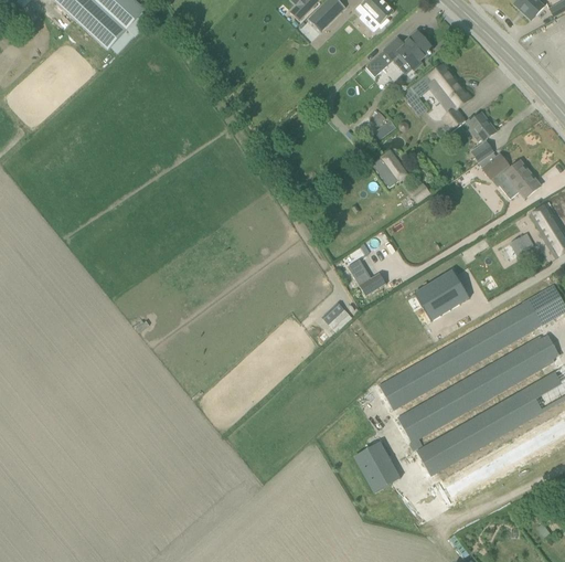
[(13,0),(10,3),(18,10),(27,0),(13,0)]
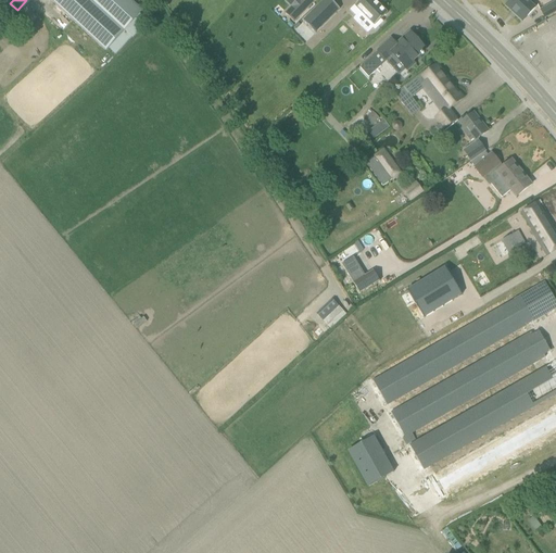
[(55,0),(108,47),(125,28),(133,36),(147,20),(139,13),(141,10),(130,0),(55,0)]
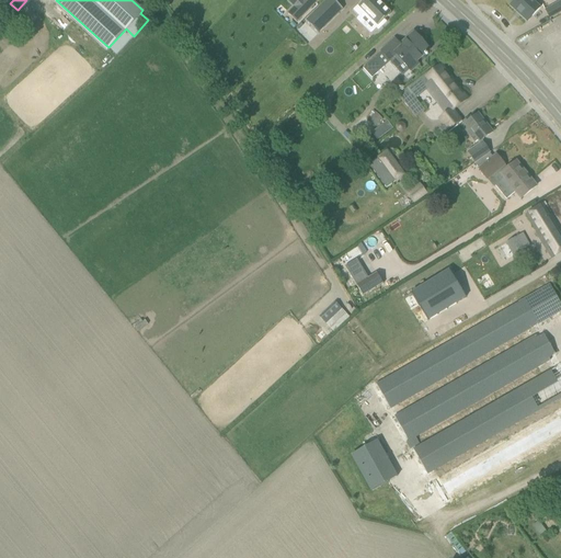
[(297,0),(294,4),(287,10),(297,20),(315,1),(313,0),(297,0)]
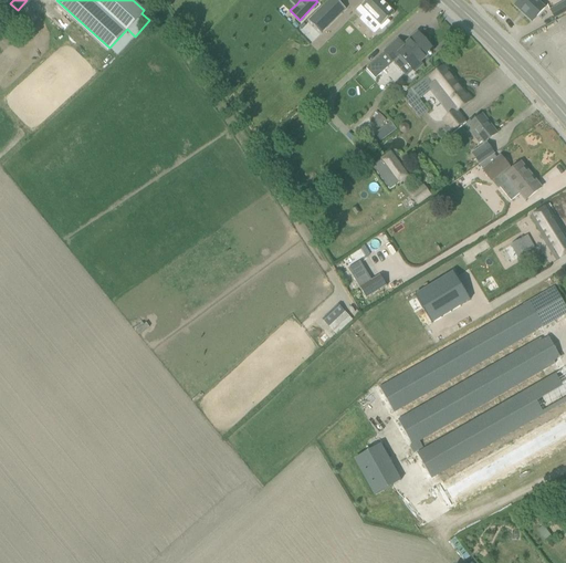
[(326,0),(308,18),(322,30),(347,6),(341,0),(326,0)]
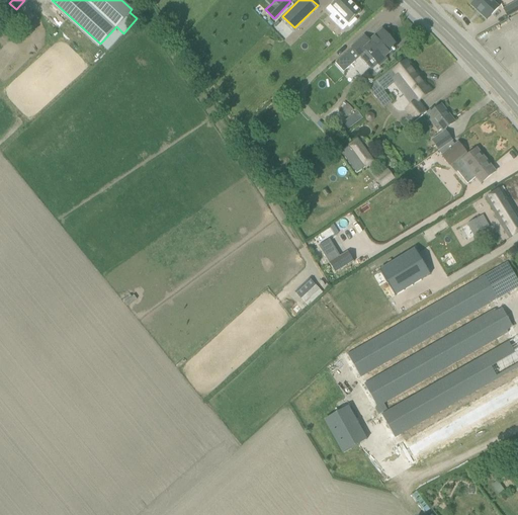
[(333,0),(326,7),(331,12),(333,13),(335,11),(348,23),(349,25),(356,18),(354,16),(361,10),(360,9),(354,3),(354,2),(352,0),(333,0)]
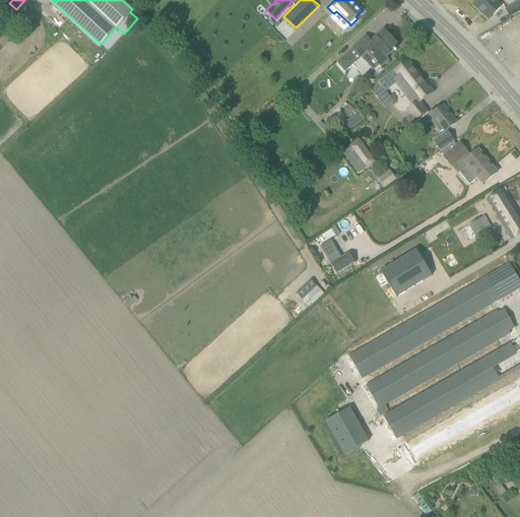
[(365,0),(375,9),(382,0),(365,0)]
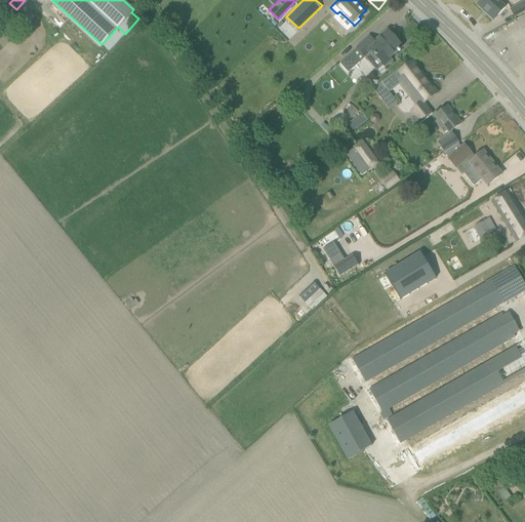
[(480,0),(478,2),(493,17),(506,4),(500,0),(480,0)]
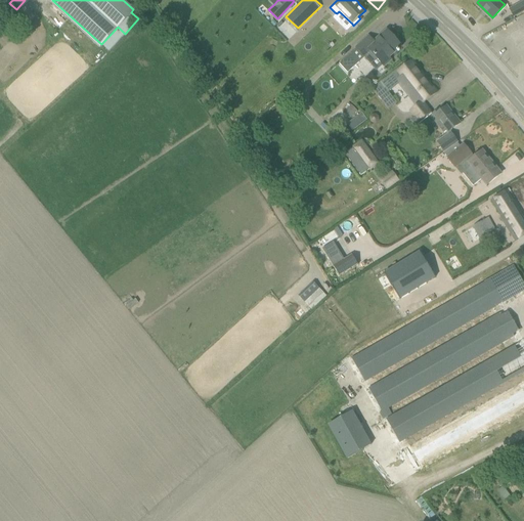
[(521,0),(509,6),(513,14),(523,7),(523,0),(521,0)]
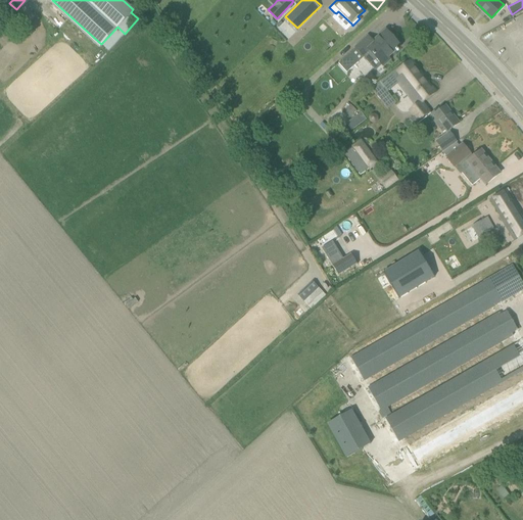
[(368,34),(354,45),(363,55),(369,62),(376,56),(383,63),(390,57),(388,54),(400,44),(386,28),(373,40),(368,34)]
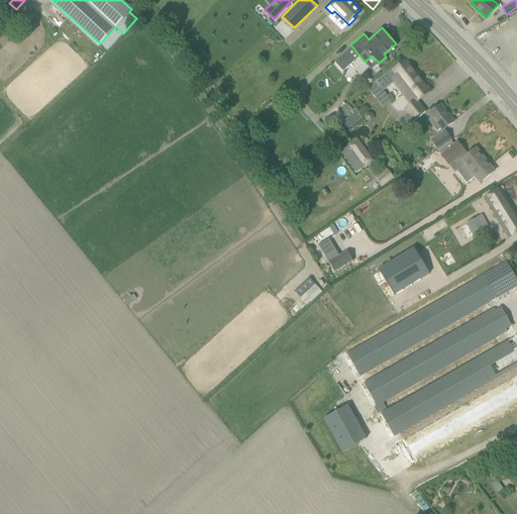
[(334,61),(342,70),(353,60),(345,50),(334,61)]
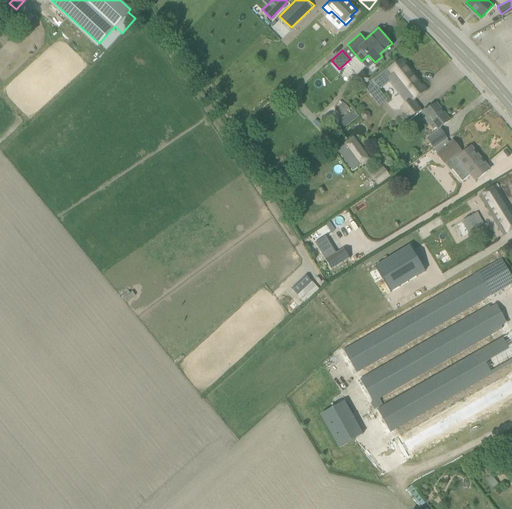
[(390,80),(407,102),(425,87),(402,58),(397,62),(395,59),(363,84),(379,105),(388,98),(380,88),(390,80)]
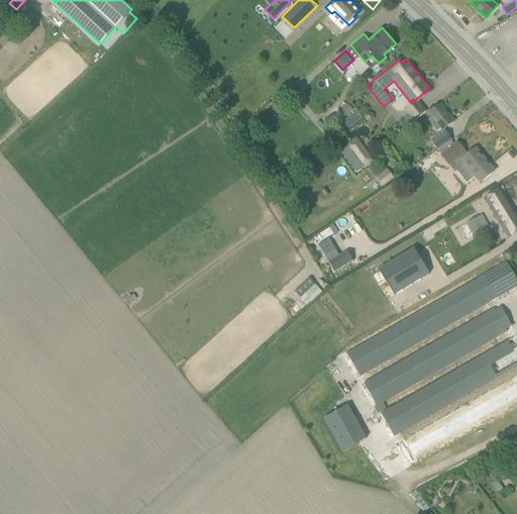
[(352,107),(346,101),(339,108),(344,114),(352,107)]
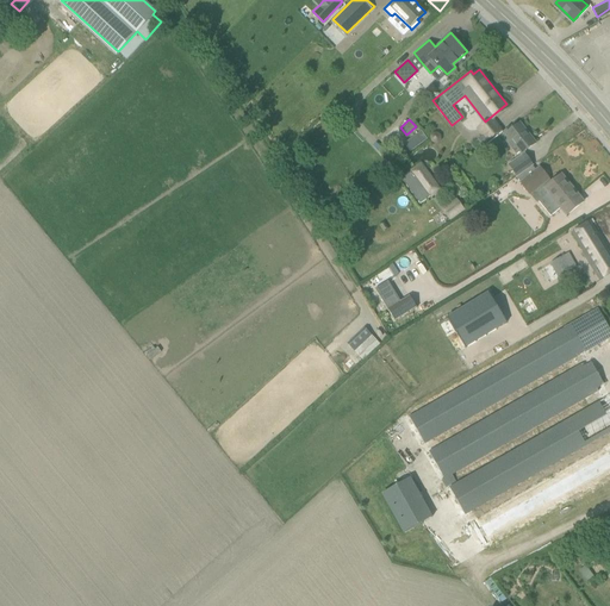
[(511,147),(515,144),(521,151),(535,141),(520,122),(514,126),(511,124),(500,132),(511,147)]
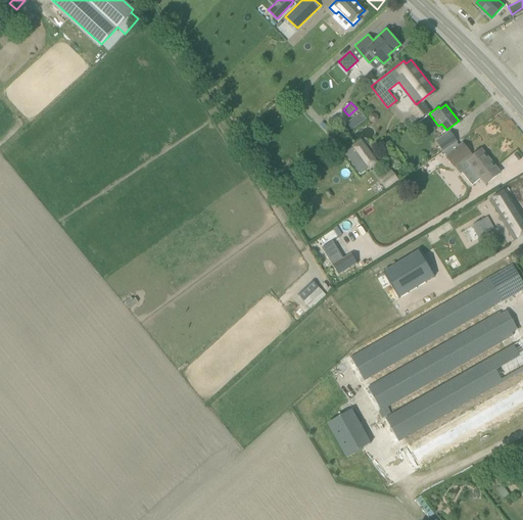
[(361,109),(345,120),(350,128),(366,116),(361,109)]
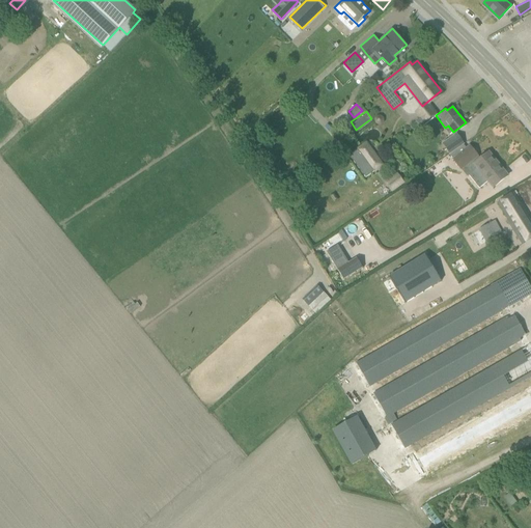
[(419,116),(414,121),(418,127),(423,122),(419,116)]
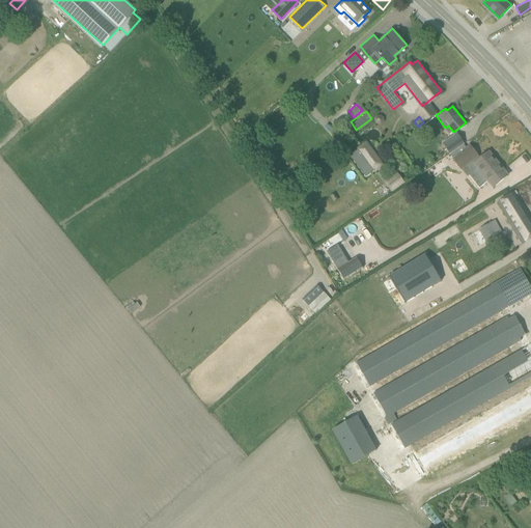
[(453,133),(442,141),(450,153),(464,142),(465,142),(456,131),(453,133)]
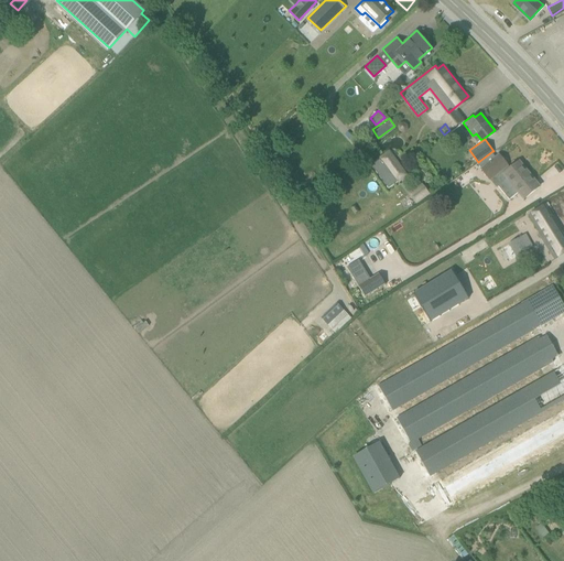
[(398,182),(409,173),(389,148),(378,157),(379,158),(371,163),(388,186),(396,180),(398,182)]
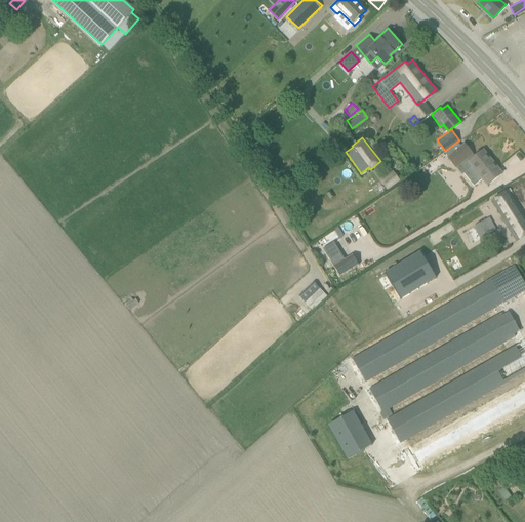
[(458,141),(445,151),(448,155),(448,156),(455,165),(466,157),(472,164),(463,171),(474,184),(482,176),(487,183),(501,171),(496,164),(494,166),(485,154),(487,153),(483,148),(475,155),(472,152),(465,142),(461,145),(458,141)]
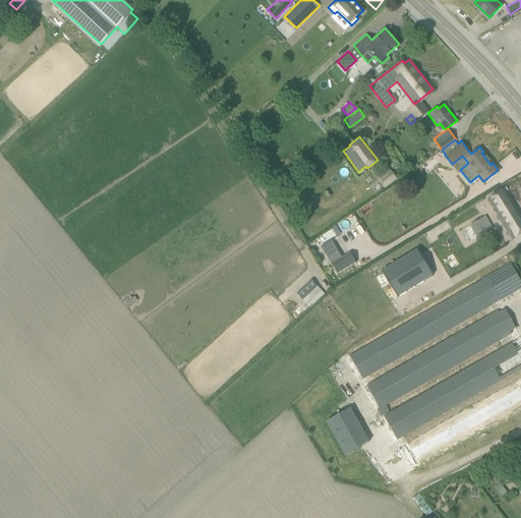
[(385,186),(397,177),(390,167),(378,176),(385,186)]
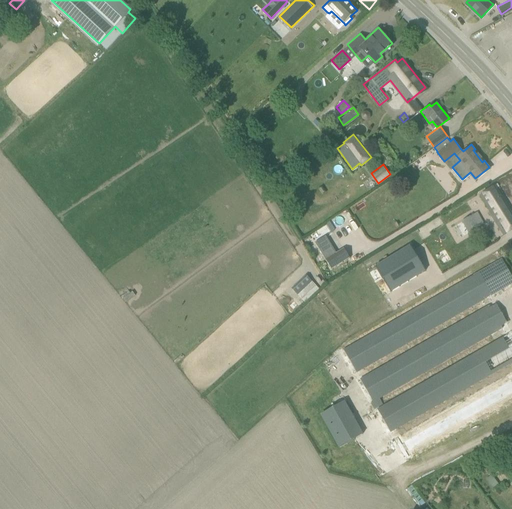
[(504,232),(511,227),(511,212),(494,184),(480,193),(490,209),(488,211),(489,213),(491,212),(504,232)]
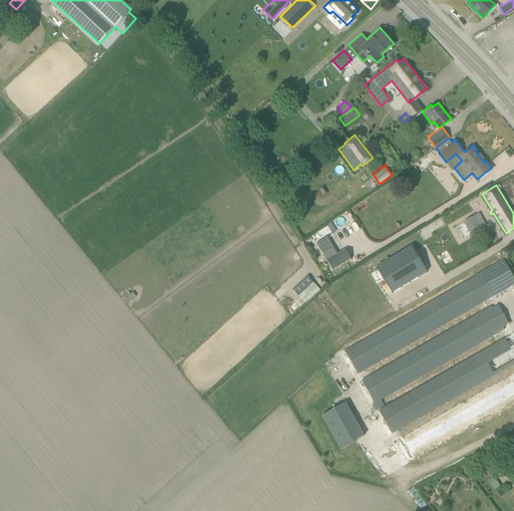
[(473,214),(464,219),(464,220),(471,231),(480,226),(473,214)]
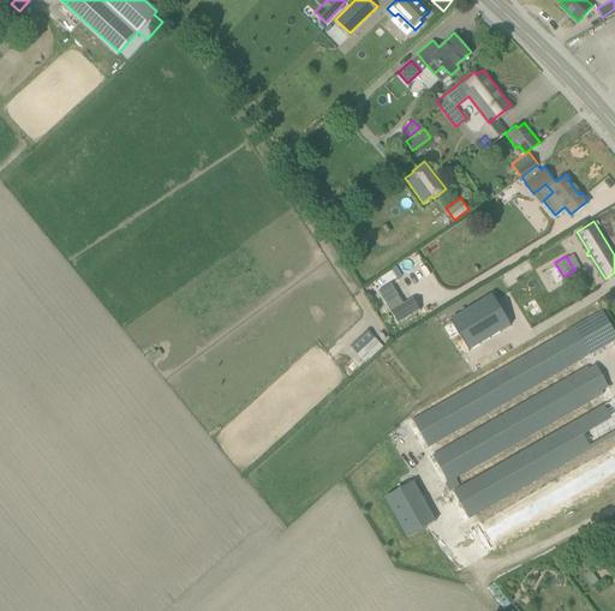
[(401,274),(395,263),(390,265),(398,276),(401,274)]
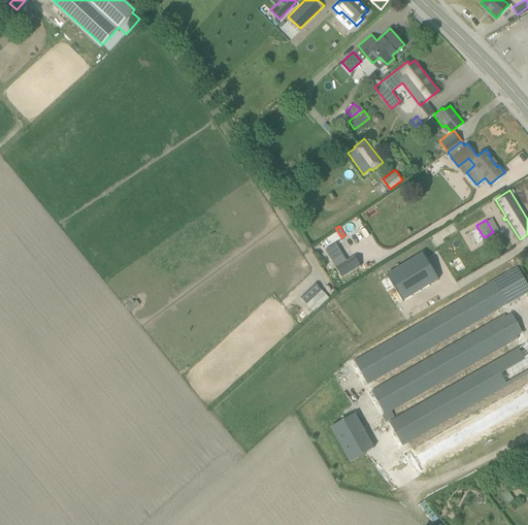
[(335,241),(325,248),(335,265),(335,266),(344,260),(338,250),(339,249),(335,241)]
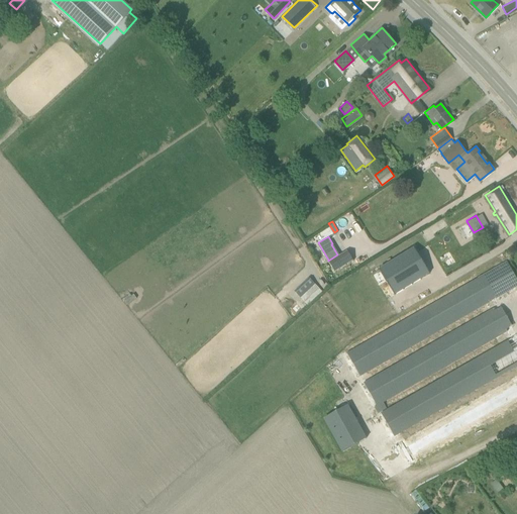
[(414,245),(379,267),(395,292),(429,271),(414,245)]
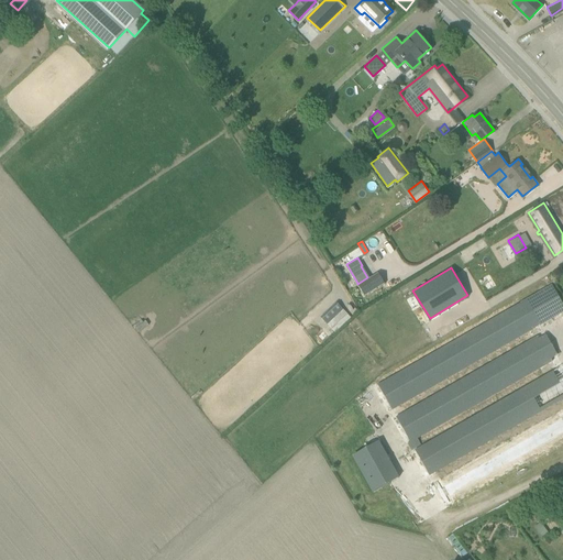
[(367,277),(357,284),(364,293),(375,286),(383,282),(384,283),(377,272),(367,277)]
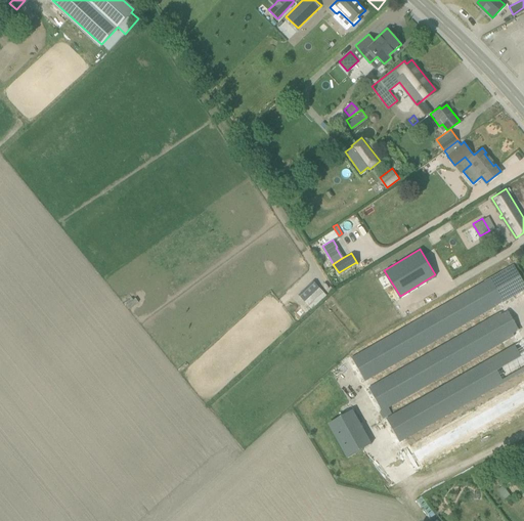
[(417,471),(523,408),(523,339),(503,301),(523,289),(523,280),(513,262),(351,355),(364,380),(496,304),(499,310),(368,386),(382,409),(379,410),(382,416),(391,410),(389,406),(514,334),(517,341),(386,417),(399,441),(523,370),(523,376),(403,446),(417,471)]
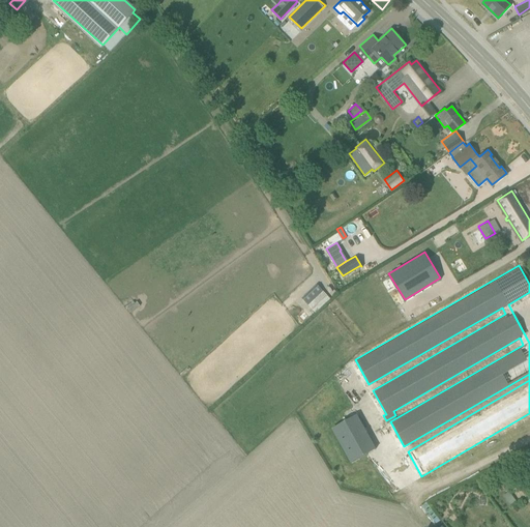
[(307,302),(322,290),(316,283),(301,296),(307,302)]
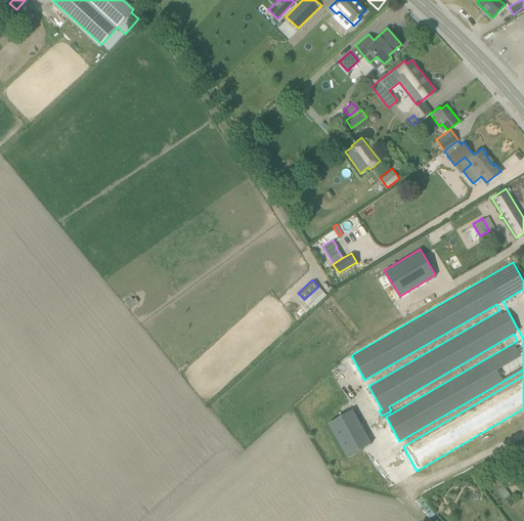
[(372,442),(353,408),(328,422),(346,457),(372,442)]
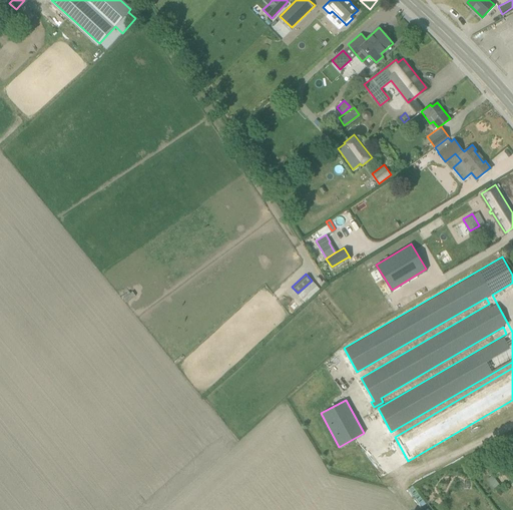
[(486,466),(490,473),(499,466),(495,460),(486,466)]
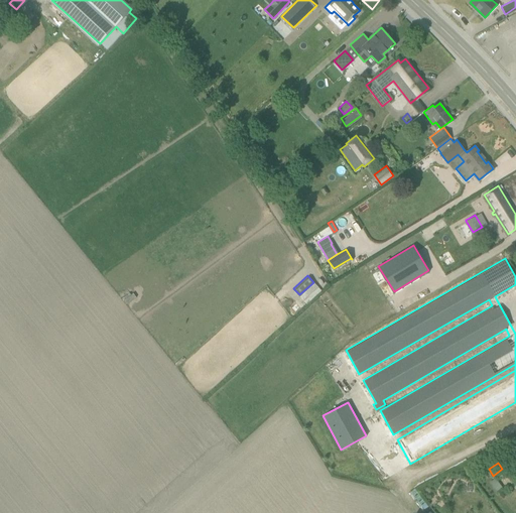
[(515,466),(514,464),(507,470),(515,479),(515,478),(515,466)]
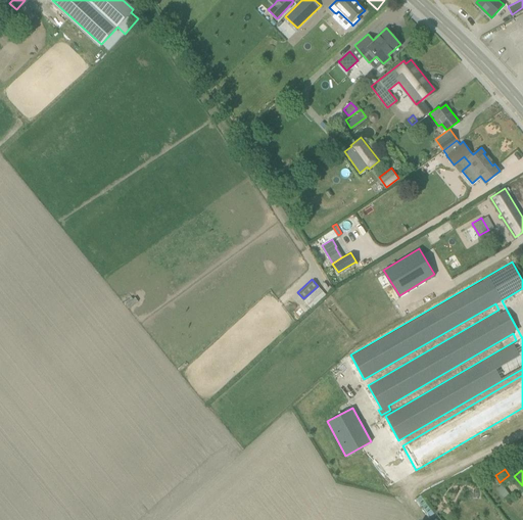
All buildings are outlined.
